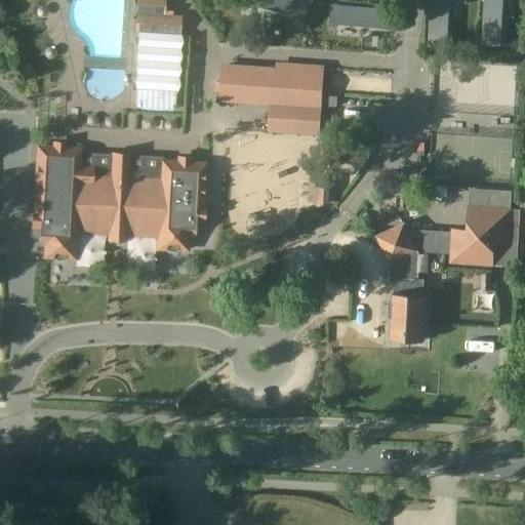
[(163,15),(163,0),(134,0),(132,31),(138,32),(135,88),(134,108),(174,110),(175,91),(177,91),(180,34),(179,34),(180,16),(163,15)]
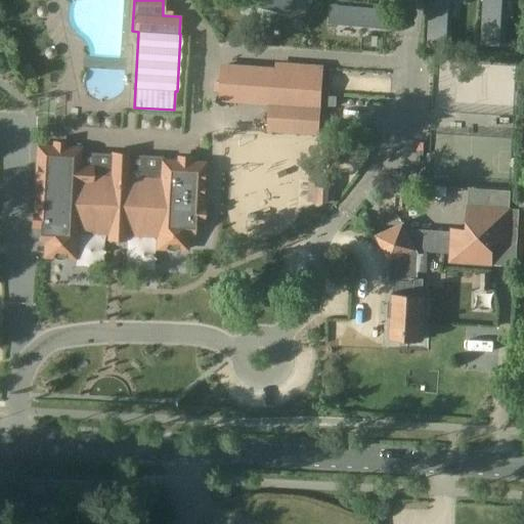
[(293,0),(234,0),(234,1),(291,12),(293,0)]
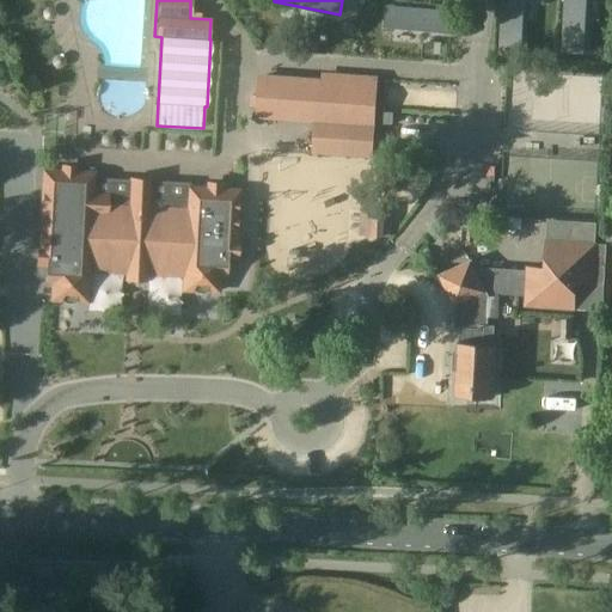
[(521,49),(524,0),(500,0),(499,48),(521,49)]
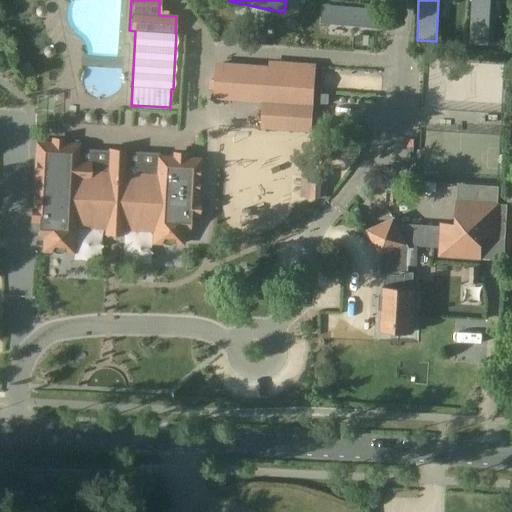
[(491,0),(470,0),(467,43),(488,45),(491,0)]
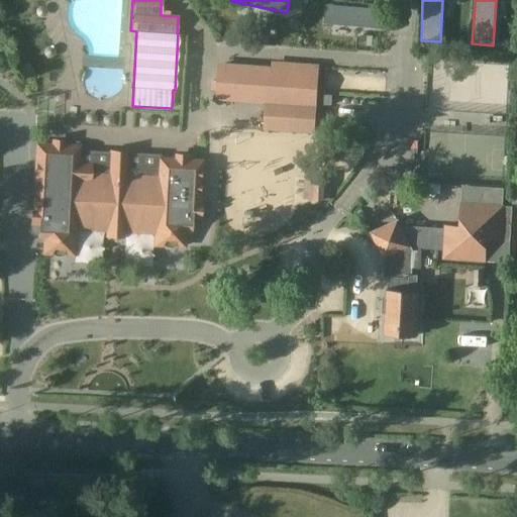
[(384,9),(327,2),(325,22),(382,28),(384,9)]
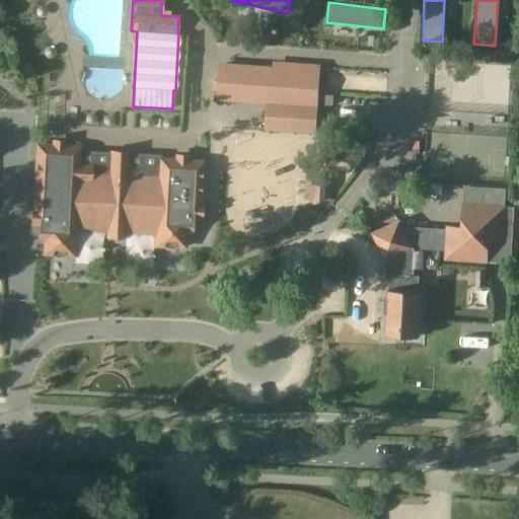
[(267,129),(313,132),(317,67),(300,66),(300,71),(222,66),(221,82),(212,81),(211,90),(220,90),(220,99),(268,102),(267,129)]
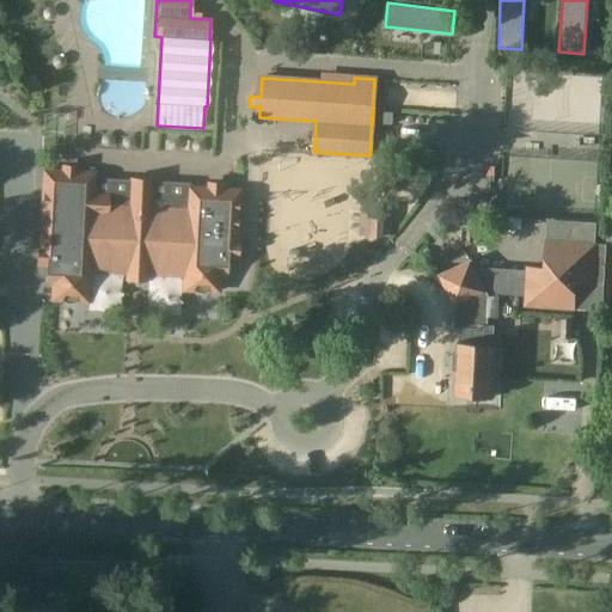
[(86,301),(87,270),(91,193),(92,173),(42,171),(37,265),(46,265),(44,282),(51,283),(50,300),(86,301)]
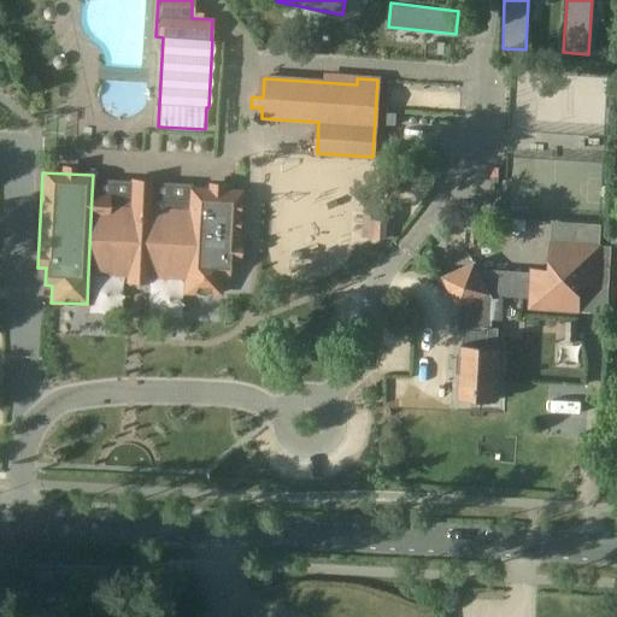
[(188,199),(183,278),(183,293),(218,294),(219,277),(225,277),(227,260),(235,260),(239,193),(189,189),(188,199)]
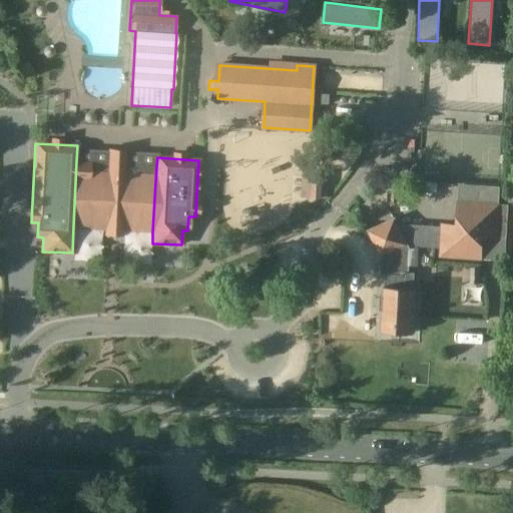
[(152,231),(156,165),(76,161),(73,226),(152,231)]
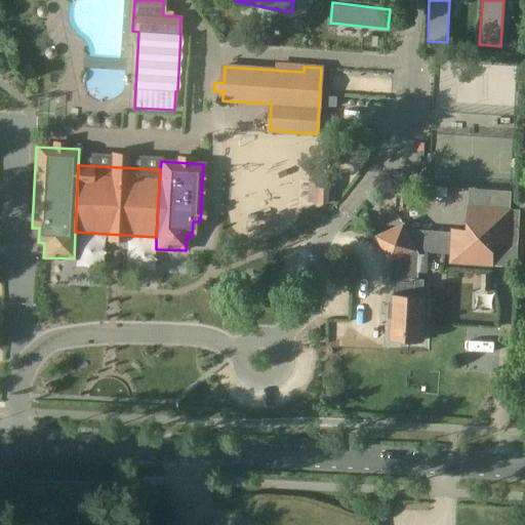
[(335,204),(336,183),(309,180),(308,201),(335,204)]
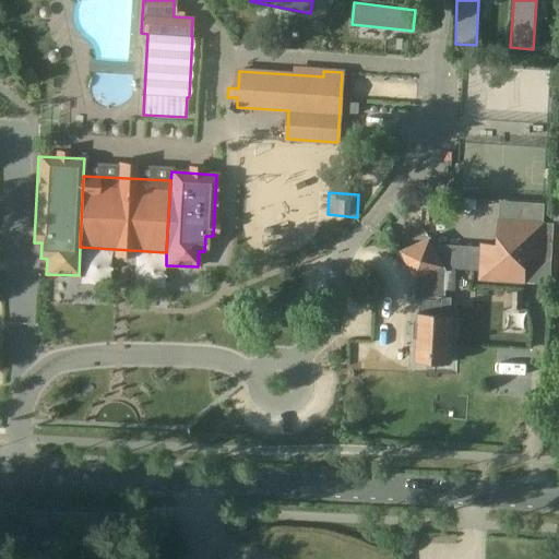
[(544,223),(499,221),(497,246),(482,245),(479,281),(524,283),(525,258),(542,259),(544,223)]
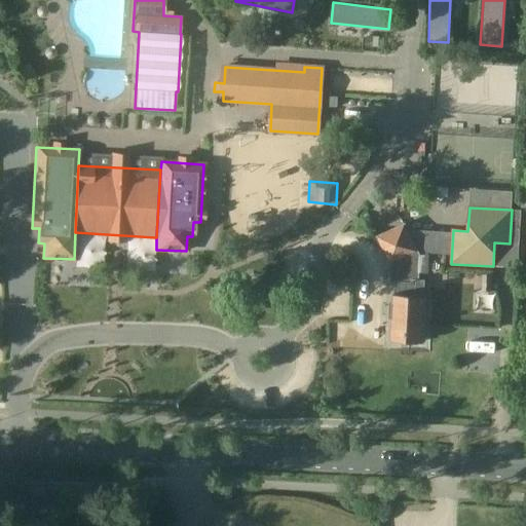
[(396,275),(399,275),(399,284),(395,283),(392,339),(423,341),(426,297),(413,297),(414,262),(417,262),(418,255),(404,225),(378,237),(389,263),(397,261),(399,265),(399,268),(396,268),(396,275)]
